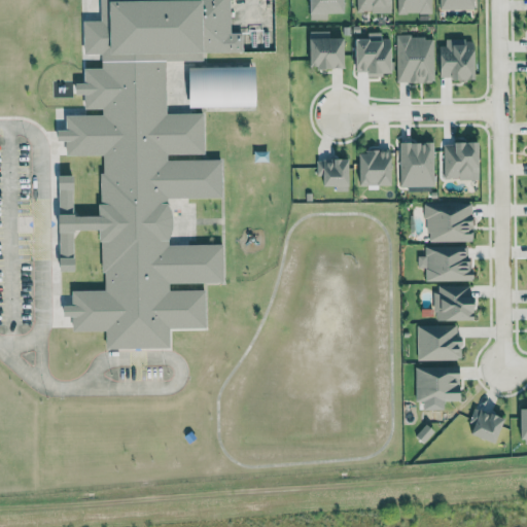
[(99,0),(100,21),(82,22),(84,53),(103,53),(103,68),(84,68),(84,83),(76,83),(76,94),(83,93),(83,108),(102,108),(102,114),(66,115),(65,131),(58,131),(58,142),(65,141),(66,154),(103,154),(103,174),(100,174),(100,204),(98,204),(98,215),(74,216),(74,213),(72,213),(72,176),(57,176),(57,189),(59,189),(59,214),(58,214),(58,233),(59,233),(59,257),(59,270),(73,270),(73,232),(74,232),(74,229),(98,229),(99,241),(101,241),(102,272),(105,272),(105,290),(71,290),(71,306),(63,306),(63,316),(72,316),(72,329),(105,329),(105,347),(169,346),(169,327),(205,326),(204,290),(169,290),(168,283),(223,282),(222,244),(168,244),(168,238),(171,224),(171,214),(167,204),(167,198),(221,197),(221,160),(167,161),(167,154),(203,153),(203,112),(166,113),(166,61),(201,60),(201,51),(241,53),(241,33),(231,33),(229,0),(203,0),(111,1),(111,0),(99,0)]
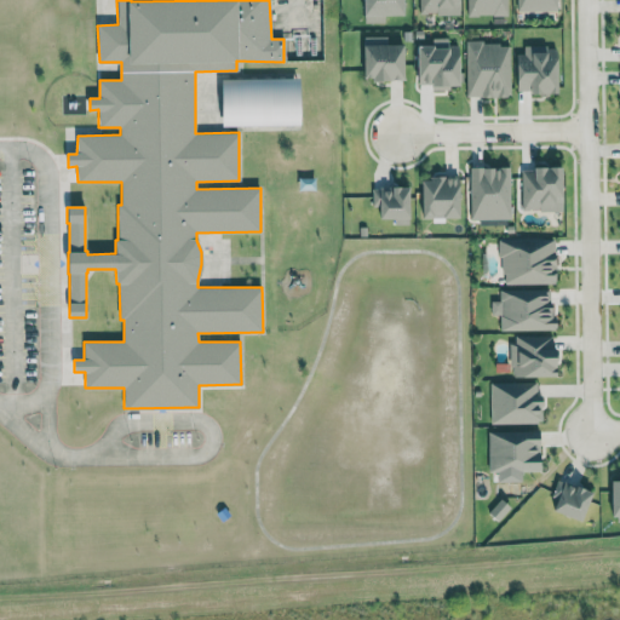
[(394,0),(355,0),(356,16),(395,15),(394,0)]
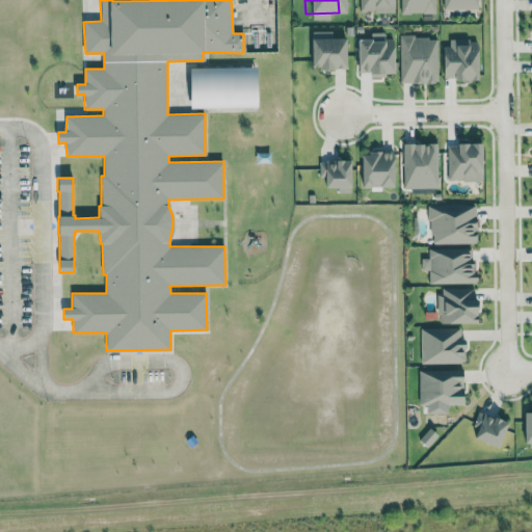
[(387,0),(357,0),(358,12),(388,11),(387,0)]
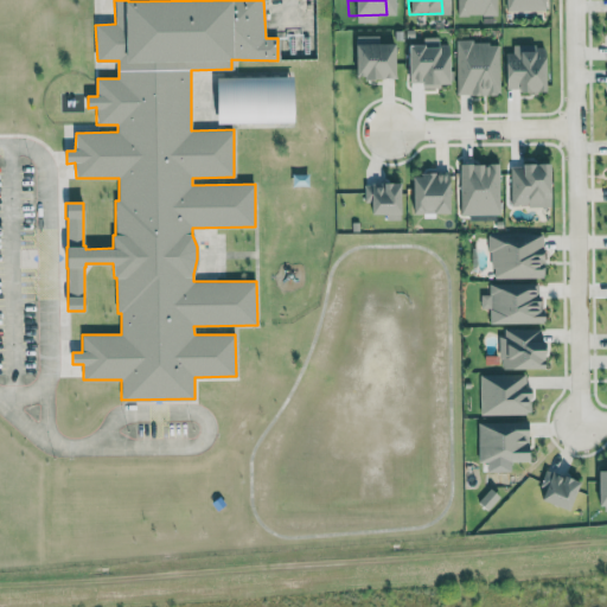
[(455,0),(455,16),(492,14),(492,0),(455,0)]
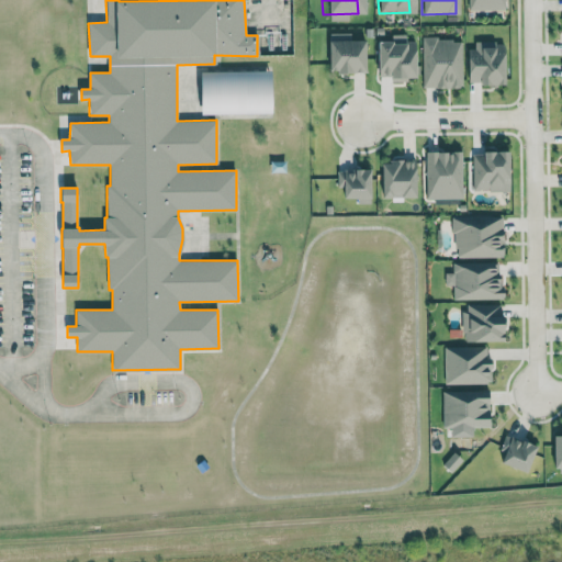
[(499,0),(465,0),(467,10),(501,10),(499,0)]
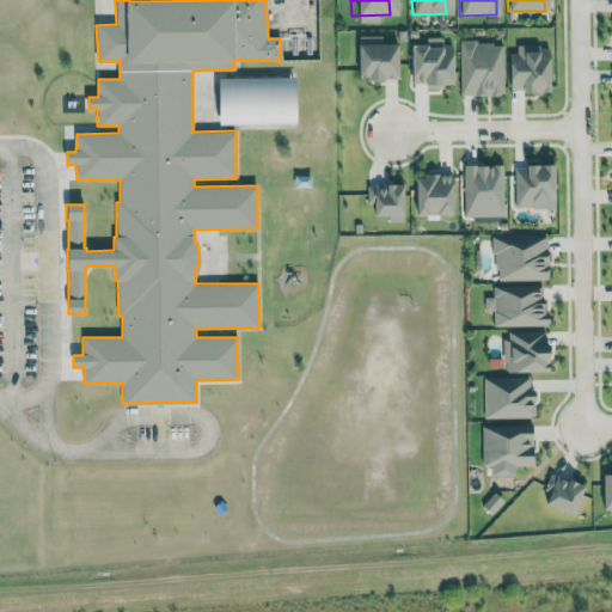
[(377,36),(352,36),(352,79),(390,79),(390,44),(377,44),(377,36)]
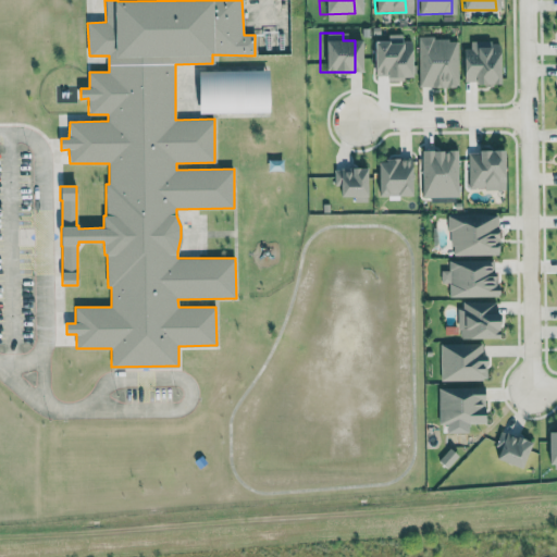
[(369,40),(370,72),(382,72),(383,79),(404,79),(404,64),(408,64),(408,40),(398,40),(398,34),(384,34),(384,40),(369,40)]
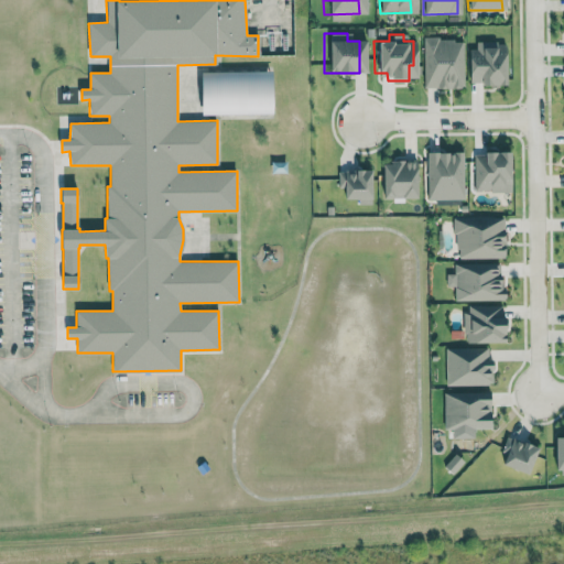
[(461,87),(461,39),(422,39),(422,87),(461,87)]
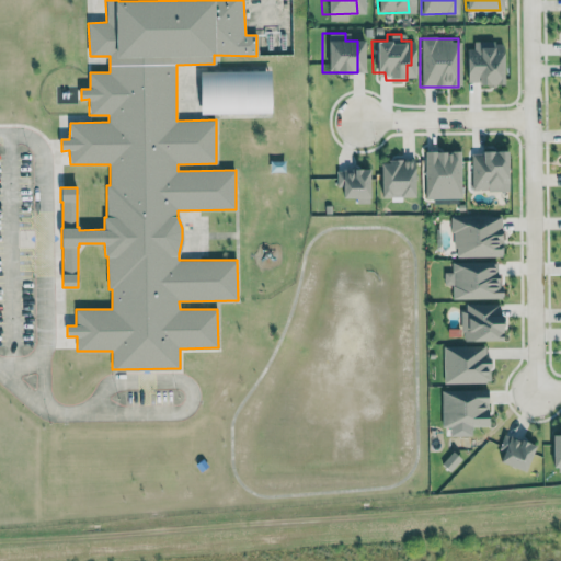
[(503,83),(503,42),(470,43),(470,48),(461,48),(461,83),(503,83)]
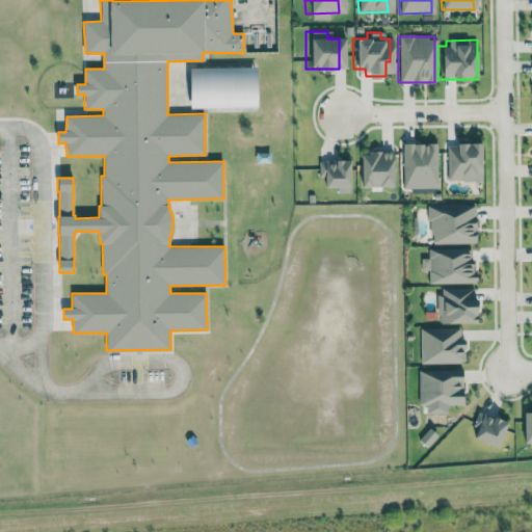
[(180,69),(181,108),(248,106),(247,67),(180,69)]
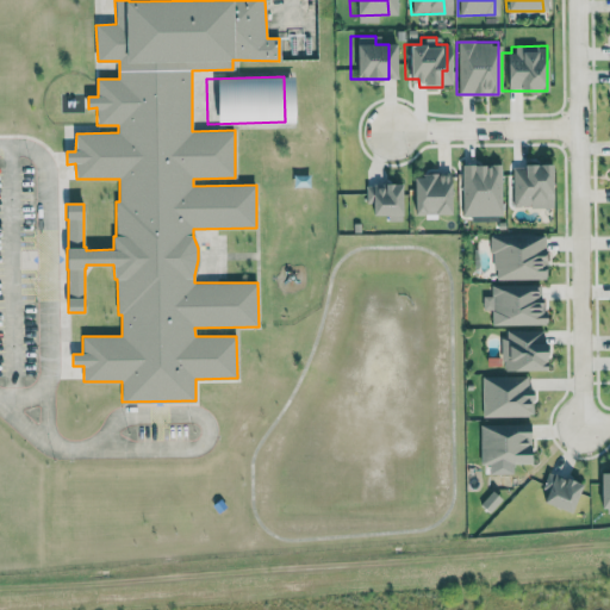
[(497,216),(496,165),(460,165),(460,216),(497,216)]
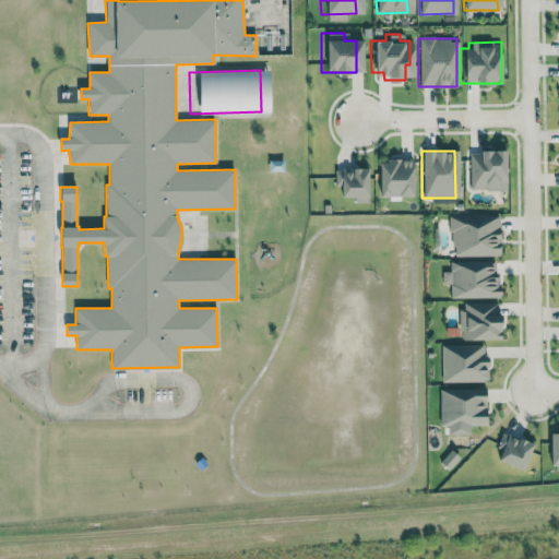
[(499,189),(499,151),(468,151),(468,190),(499,189)]
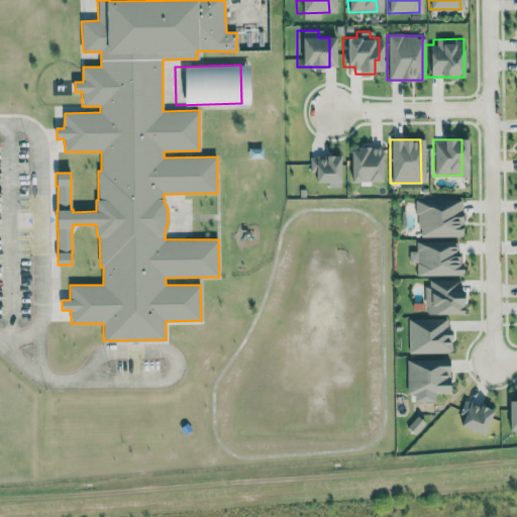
[(346,181),(378,180),(377,147),(345,147),(346,181)]
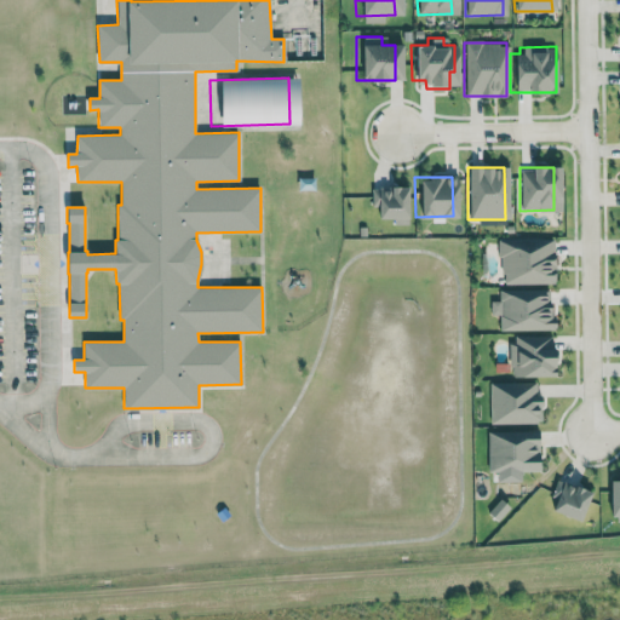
[(400,189),(371,188),(371,218),(399,219),(400,189)]
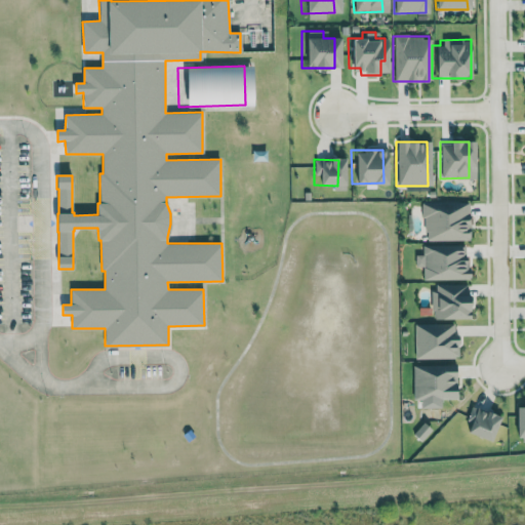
[(468,240),(467,202),(419,204),(420,241),(468,240)]
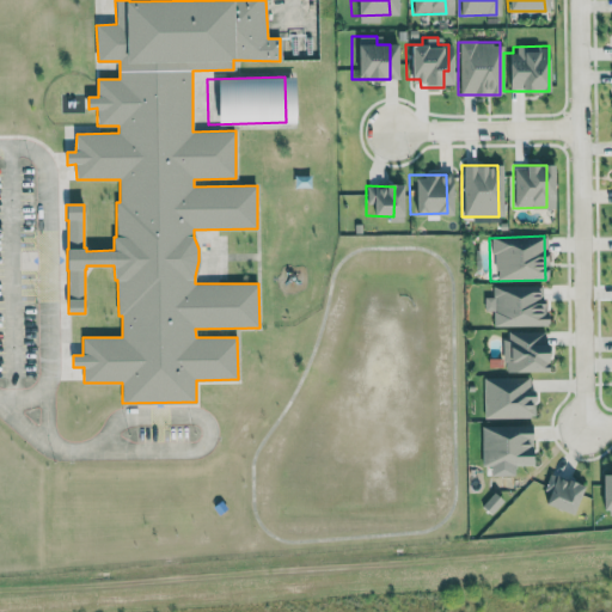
[(489,326),(539,325),(538,286),(488,286),(488,297),(479,298),(479,310),(488,310),(489,326)]
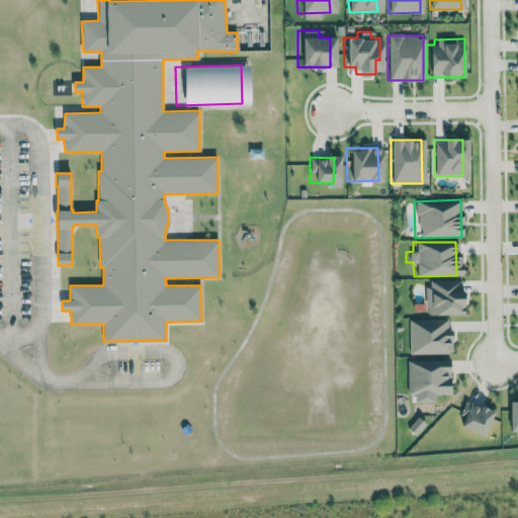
[(456,314),(456,280),(424,280),(424,315),(456,314)]
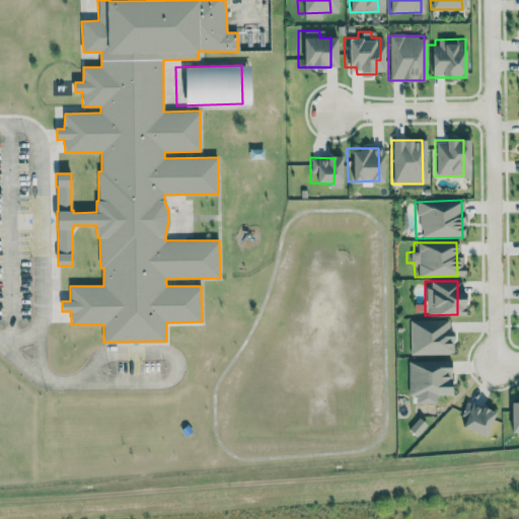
[(446,320),(406,319),(406,354),(445,355),(446,320)]
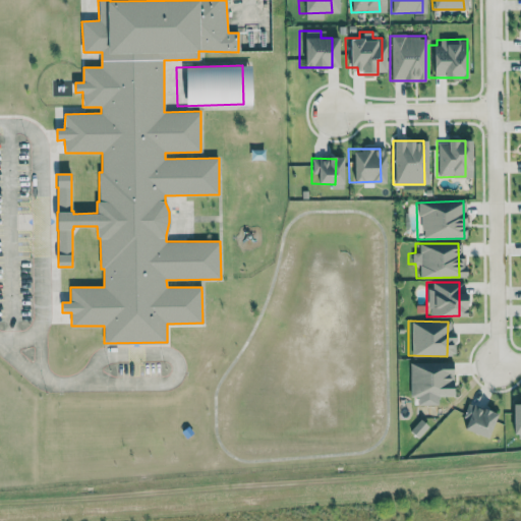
[(406,362),(406,397),(450,396),(449,362),(406,362)]
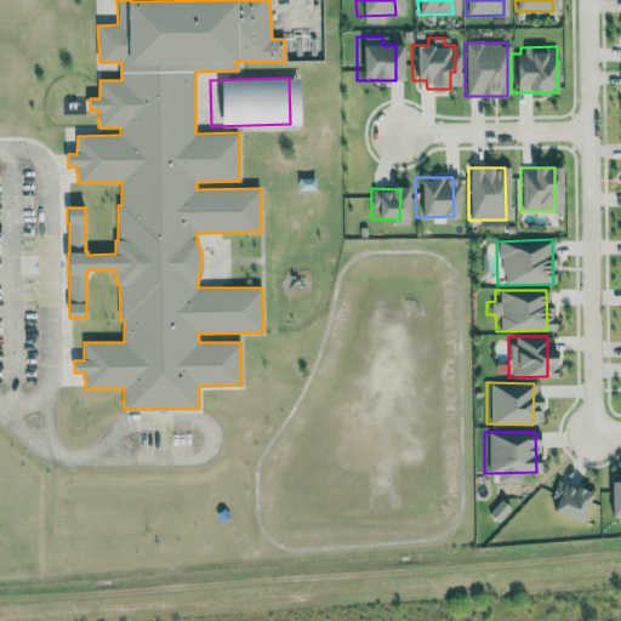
[(620,477),(605,478),(607,519),(620,518),(620,477)]
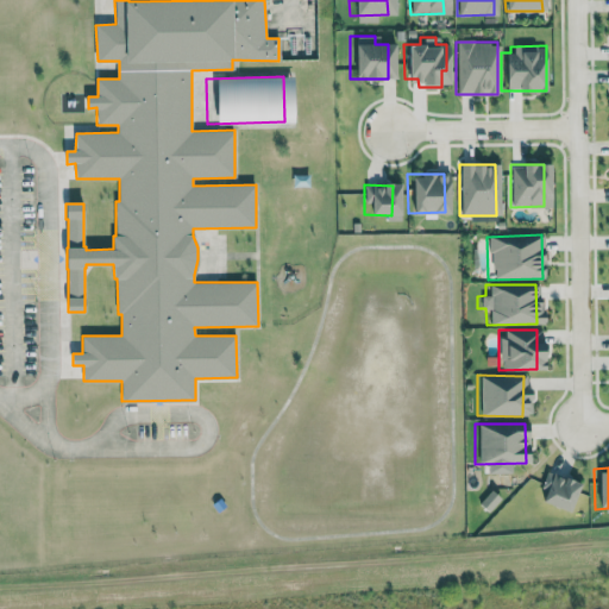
[(534,502),(565,514),(577,485),(546,472),(534,502)]
